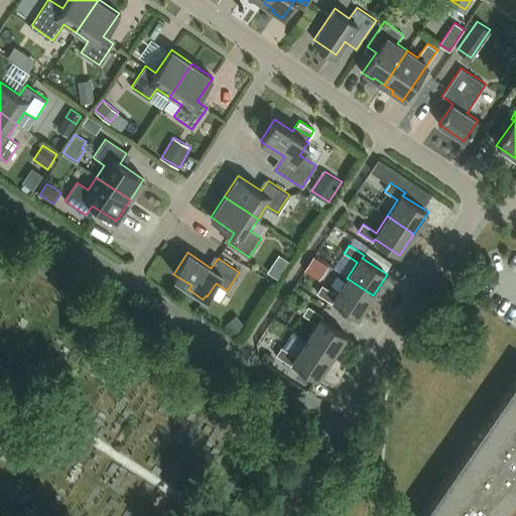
[(328,265),(313,256),(305,269),(318,278),(328,265)]
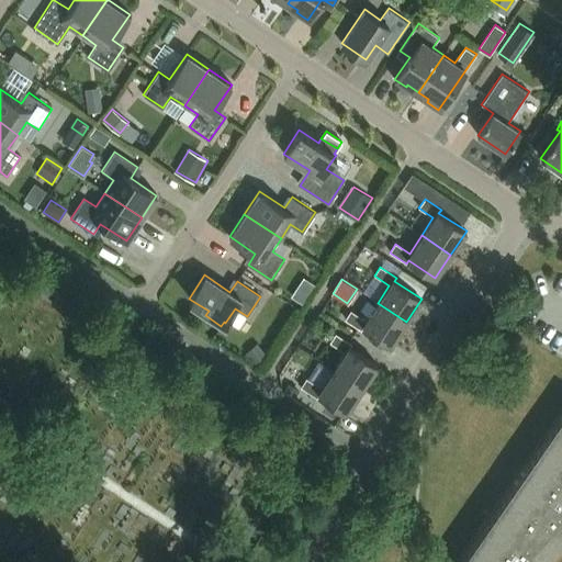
[(303,303),(307,296),(295,289),(292,295),(303,303)]
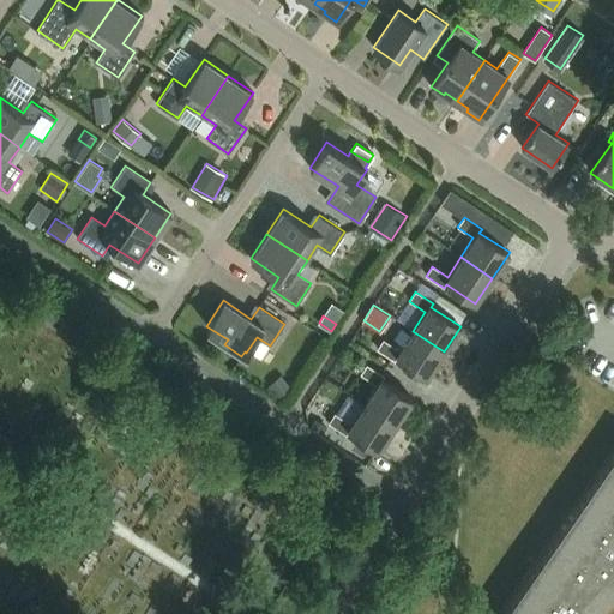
[(384,341),(378,349),(395,361),(397,357),(427,377),(444,351),(413,331),(399,350),(384,341)]
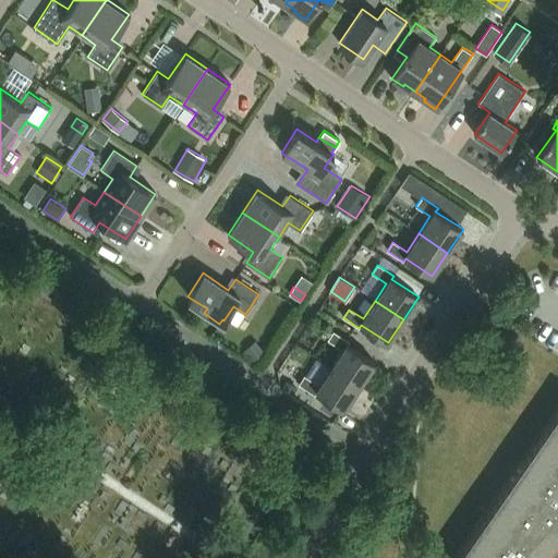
[(334,332),(328,340),(342,350),(331,368),(360,386),(375,363),(348,346),(349,342),(334,332)]
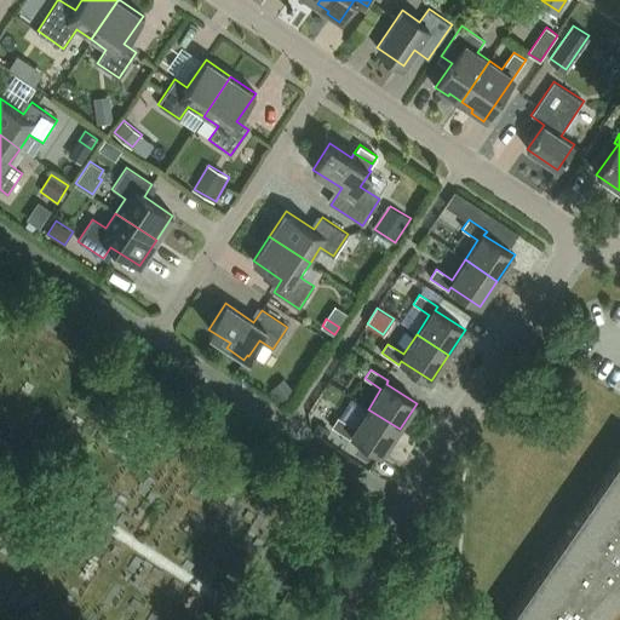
[(271,389),(282,402),(294,391),(283,378),(271,389)]
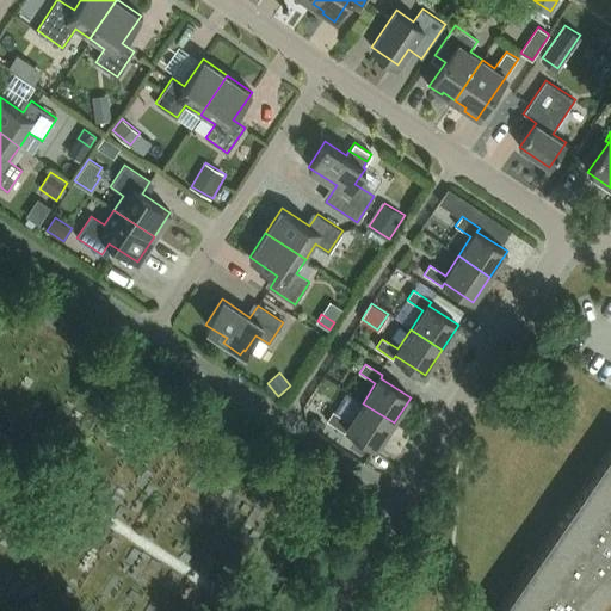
[(333,413),(327,421),(345,433),(346,430),(377,449),(394,423),(363,403),(349,424),(333,413)]
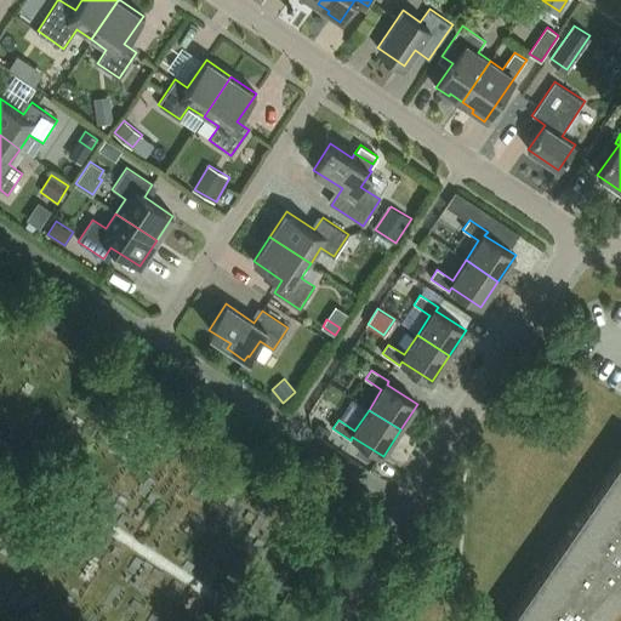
[(620,457),(507,620),(609,620),(617,610),(620,607),(620,457)]
